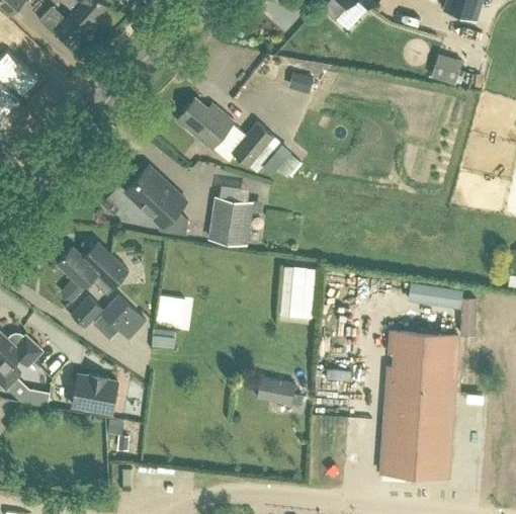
[(0,13),(7,20),(24,2),(21,0),(0,0),(0,13)]
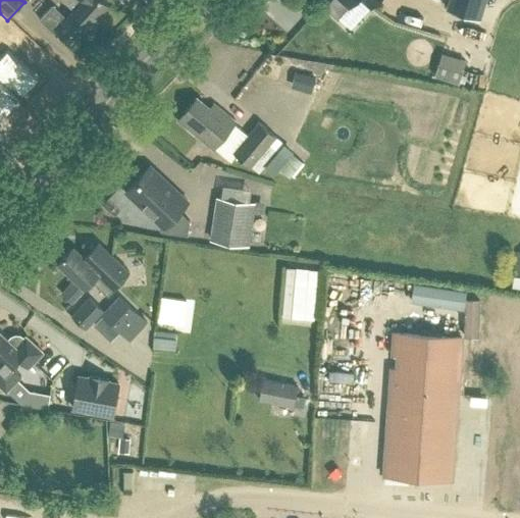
[(57,0),(70,11),(87,28),(106,7),(98,0),(57,0)]
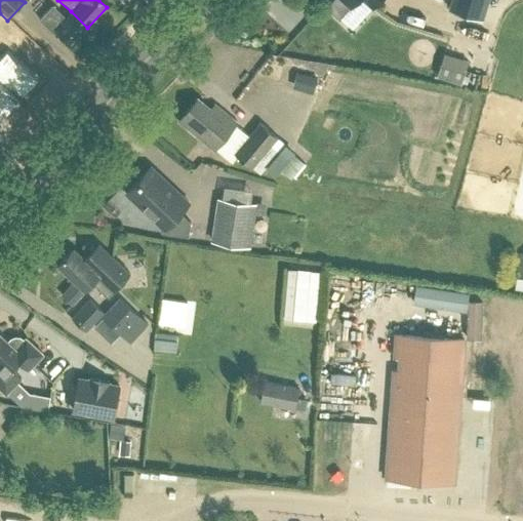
[(361,0),(370,8),(376,0),(338,0),(349,9),(358,0),(361,0)]
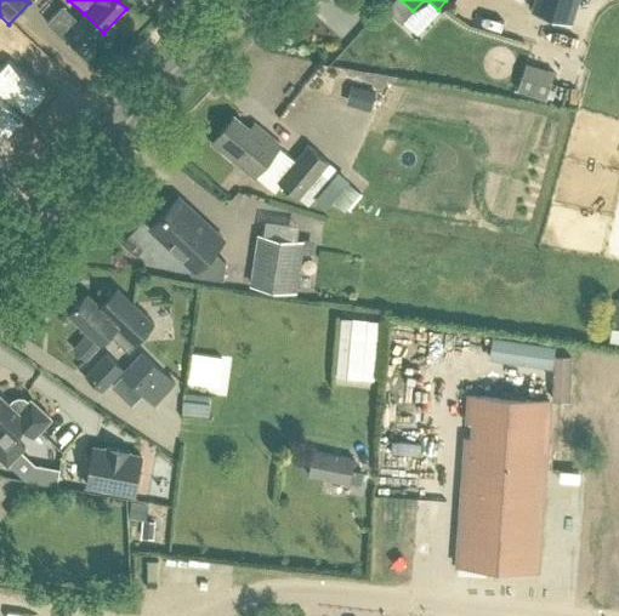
[(534,0),(531,11),(573,24),(580,0),(534,0)]
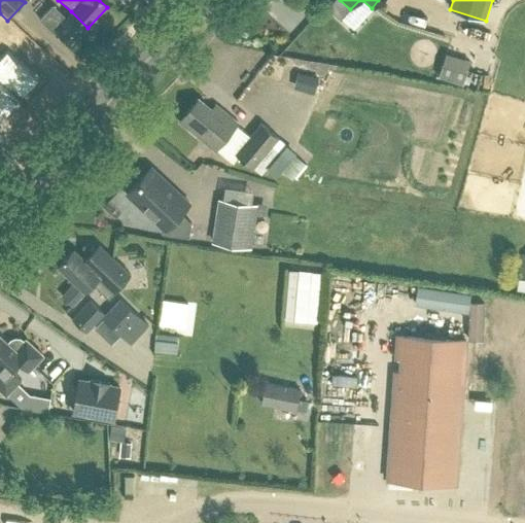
[(55,34),(69,47),(88,28),(71,11),(64,20),(50,7),(37,22),(53,36),(55,34)]
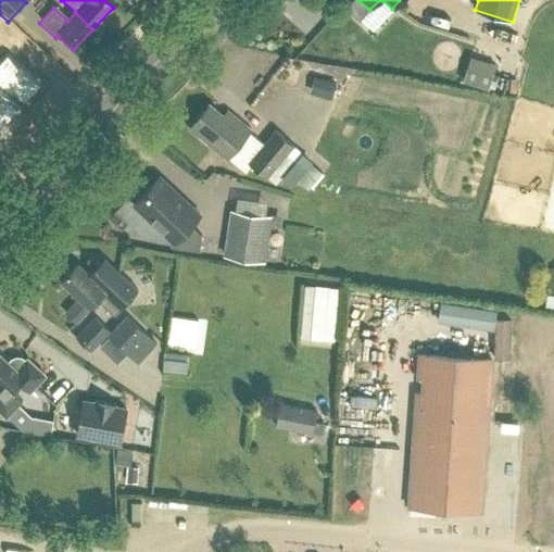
[(7,47),(29,69),(40,57),(17,35),(7,47)]
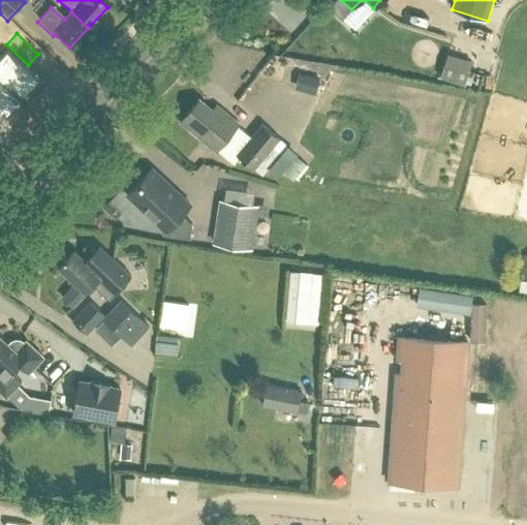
[(6,53),(0,58),(0,86),(19,103),(38,82),(6,53)]
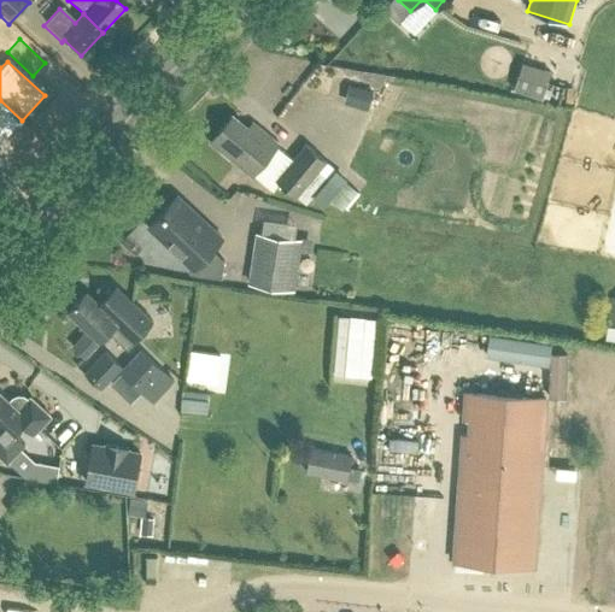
[(545,86),(516,77),(511,94),(540,103),(545,86)]
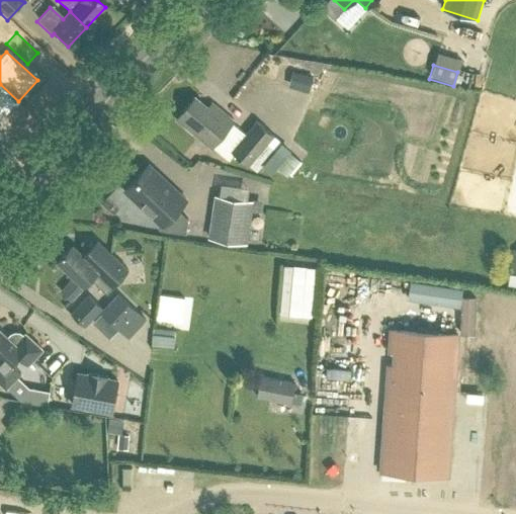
[(296,76),(292,90),(307,94),(311,80),(296,76)]
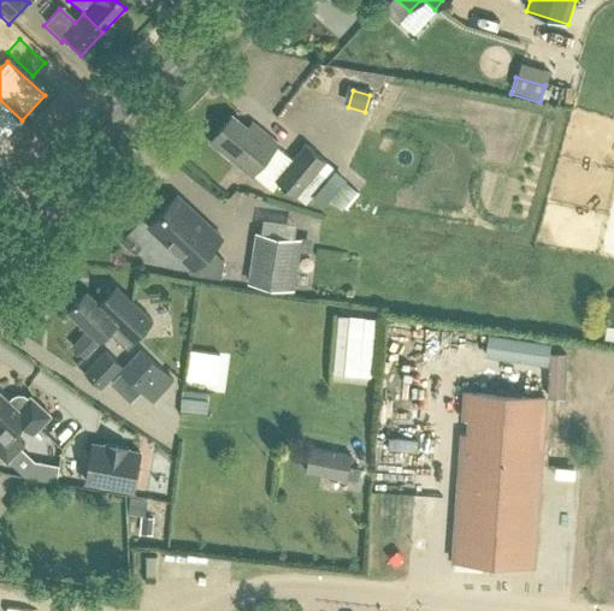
[(0,144),(22,120),(0,100),(0,144)]
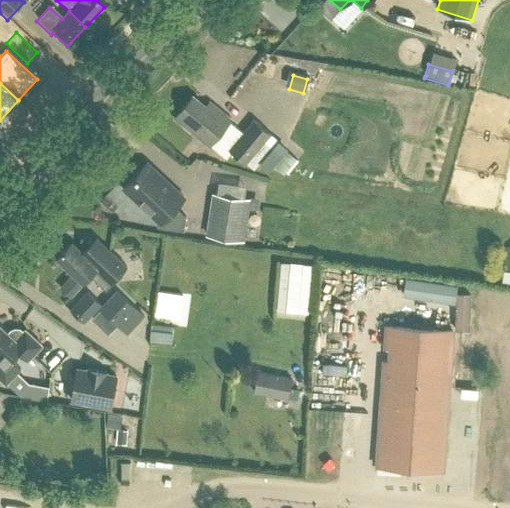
[(246,165),(253,172),(277,144),(251,122),(240,135),(228,125),(230,123),(207,104),(203,110),(190,99),(172,121),(207,150),(209,148),(223,160),(228,154),(244,168),(246,165)]
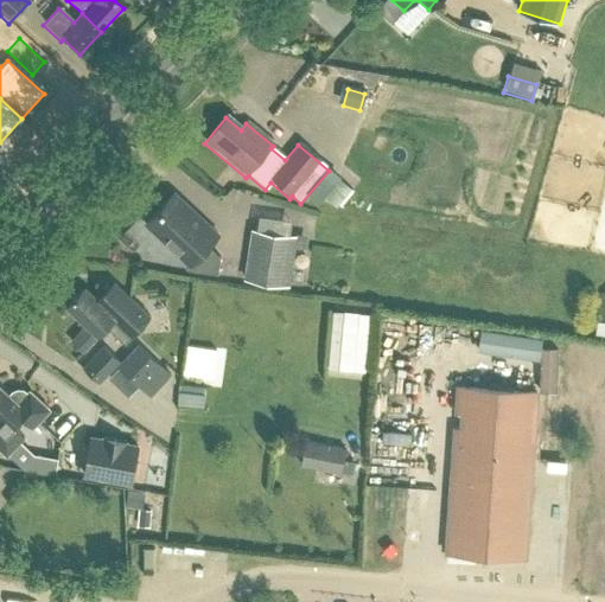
[(208,262),(196,260),(207,248),(216,238),(172,196),(144,226),(186,267),(184,270),(185,271),(216,276),(218,260),(209,257),(208,262)]
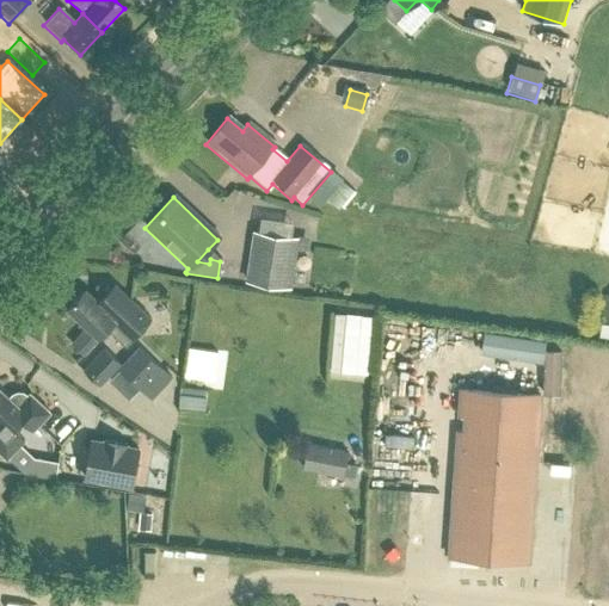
[(245,283),(287,289),(294,241),(252,235),(245,283)]
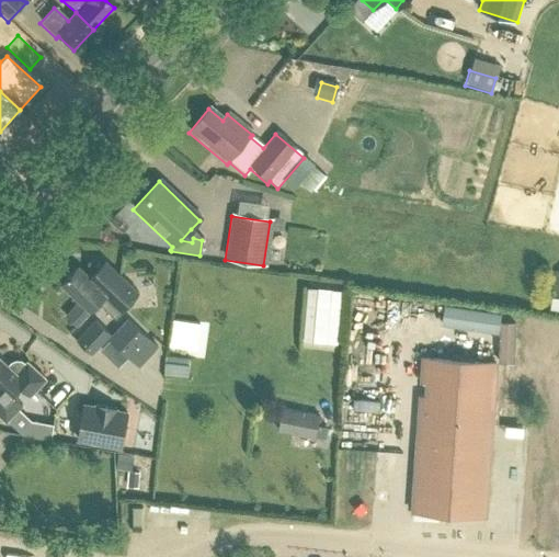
[(64,318),(73,328),(97,304),(114,320),(127,307),(126,306),(136,295),(103,264),(88,280),(77,269),(59,286),(77,304),(64,318)]
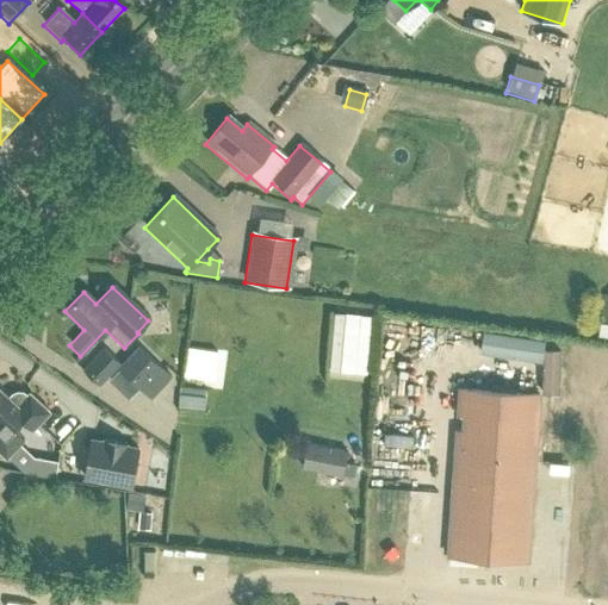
[(594,334),(607,336),(607,291),(601,289),(594,334)]
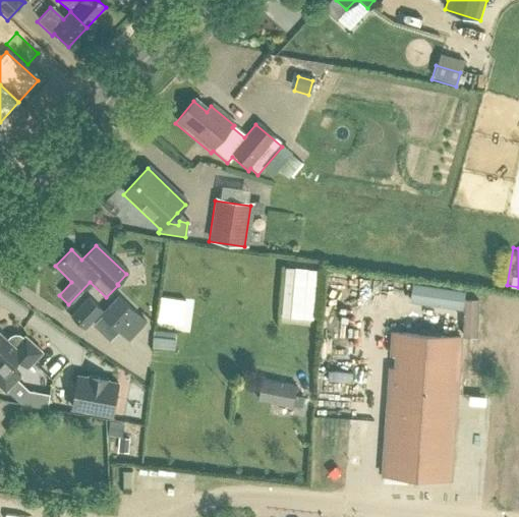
[(286,268),(282,317),(313,320),(319,271),(286,268)]
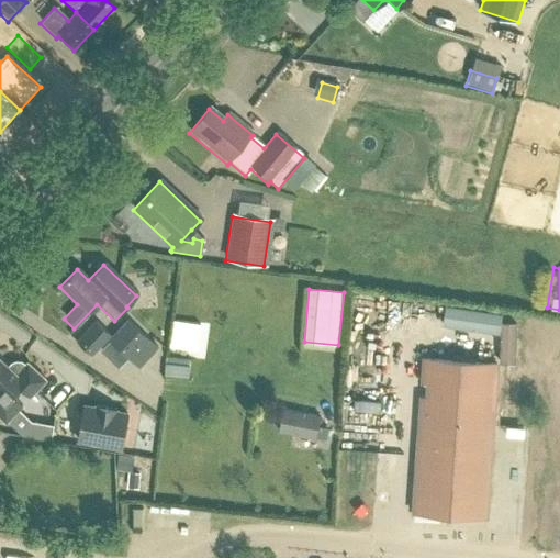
[(108,342),(137,369),(156,349),(126,322),(108,342)]
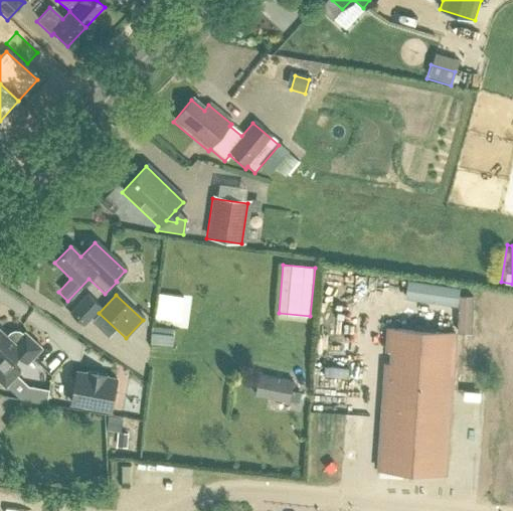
[(69,315),(81,327),(100,308),(87,296),(69,315)]
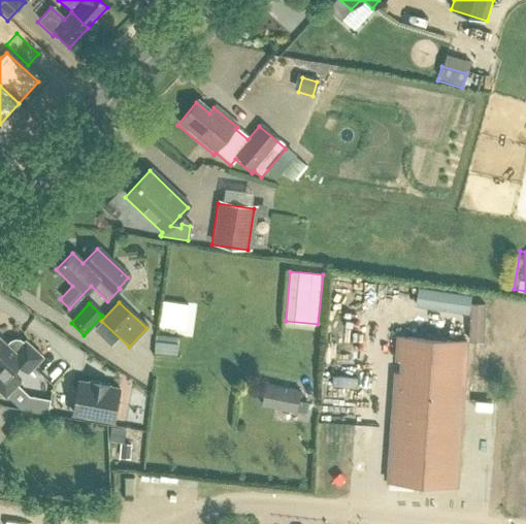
[(386,473),(454,479),(458,430),(465,335),(397,330),(395,353),(401,354),(400,365),(395,365),(390,430),(386,473)]
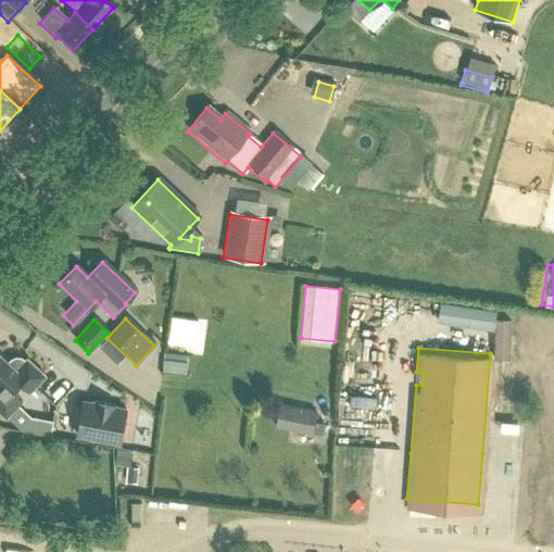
[(164,358),(162,373),(184,375),(185,360),(164,358)]
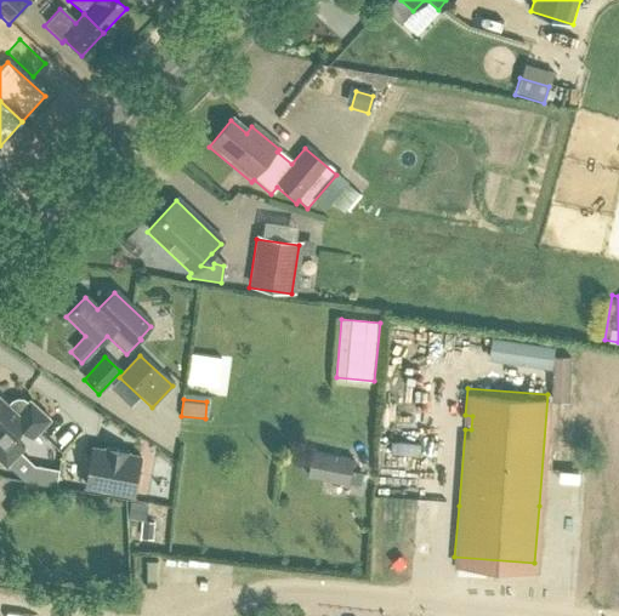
[(0,465),(18,445),(11,439),(21,429),(32,440),(49,422),(28,403),(24,406),(21,401),(16,401),(10,404),(6,408),(0,401),(0,465)]
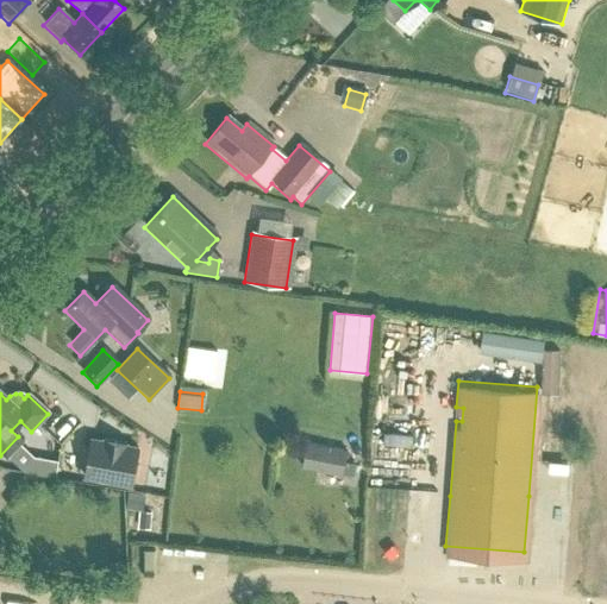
[(389,444),(417,444),(417,431),(390,431),(389,444)]
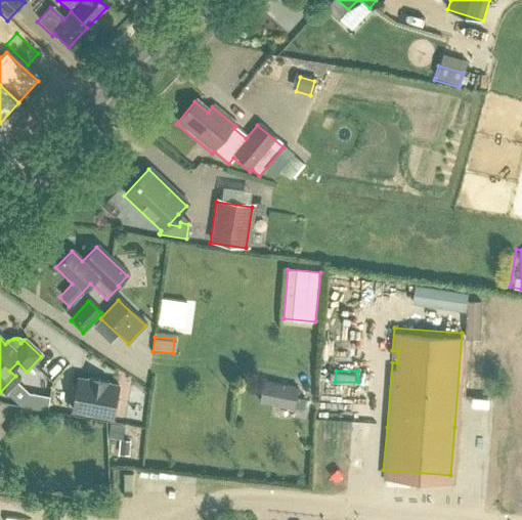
[(71,413),(112,420),(117,387),(106,385),(106,384),(88,380),(88,382),(77,380),(71,413)]
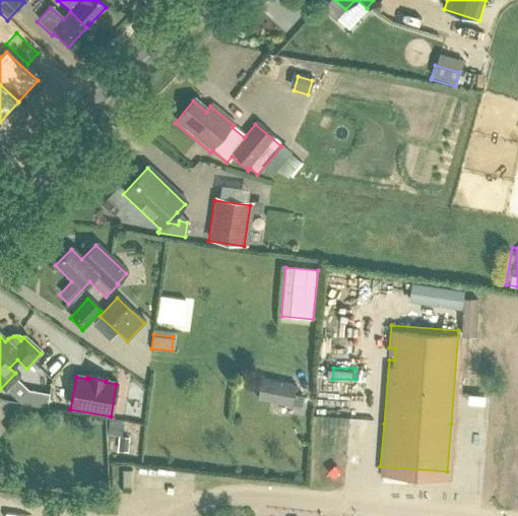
[(290,406),(301,409),(303,398),(293,396),(295,386),(259,379),(255,400),(290,407),(290,406)]
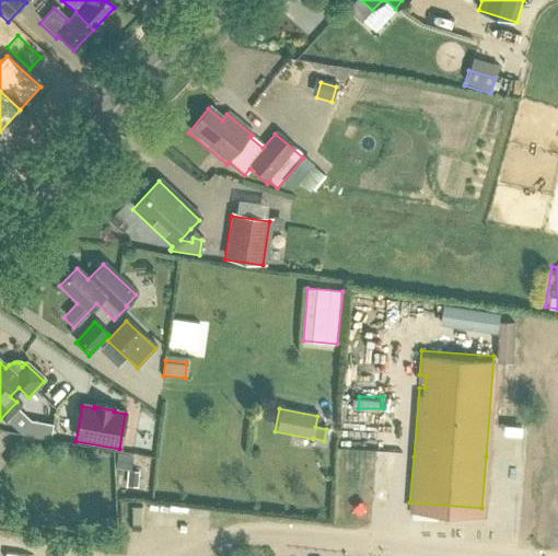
[(51,426),(30,423),(21,437),(49,441),(51,426)]
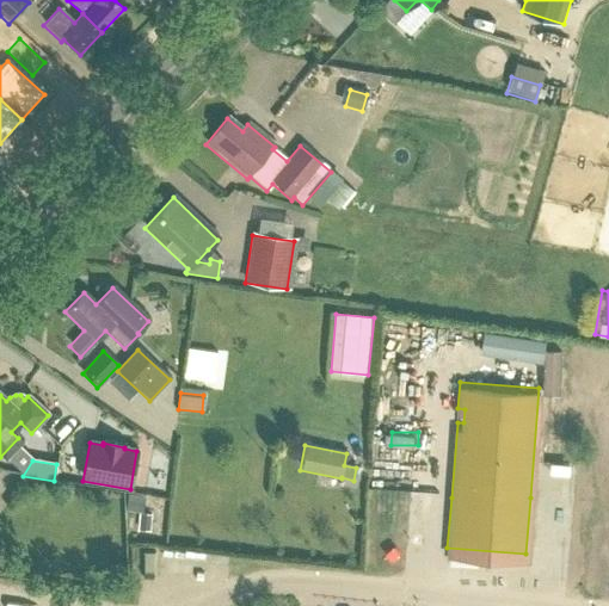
[(128,496),(125,511),(140,513),(142,499),(128,496)]
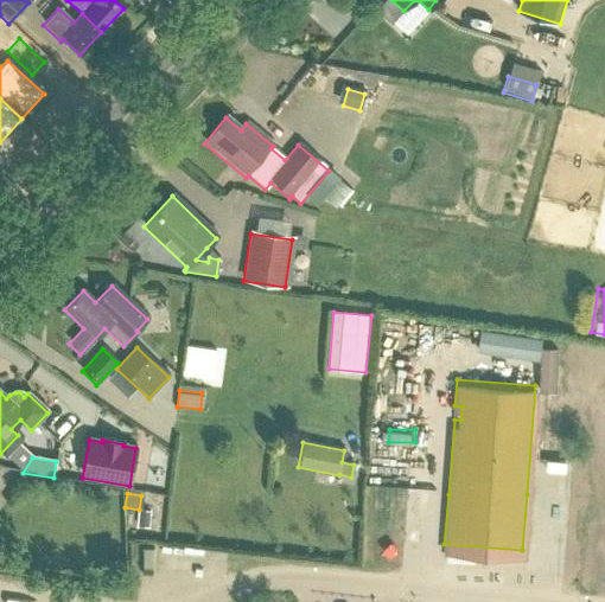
[(137,512),(135,530),(146,530),(147,513),(137,512)]
